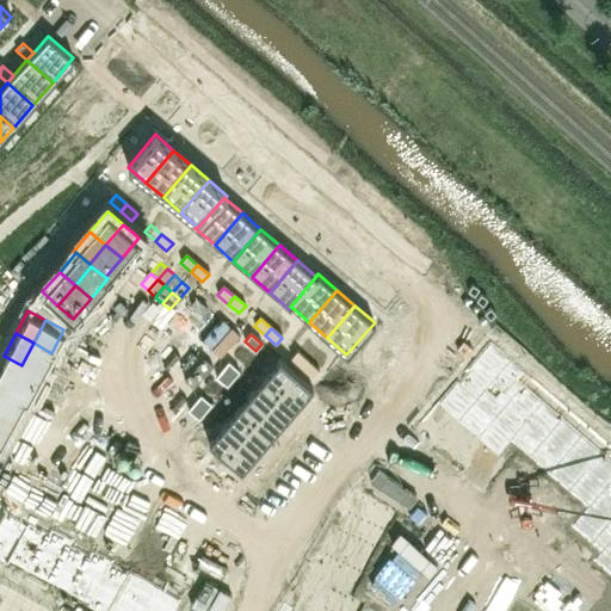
[(34,343),(22,365),(39,375),(51,353),(34,343)]
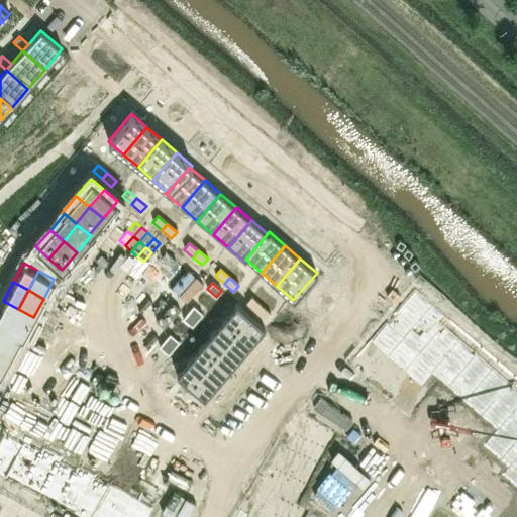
[(414,290),(370,341),(421,386),(431,374),(496,428),(482,444),(507,466),(501,474),(516,487),(516,390),(437,321),(443,314),(414,290)]
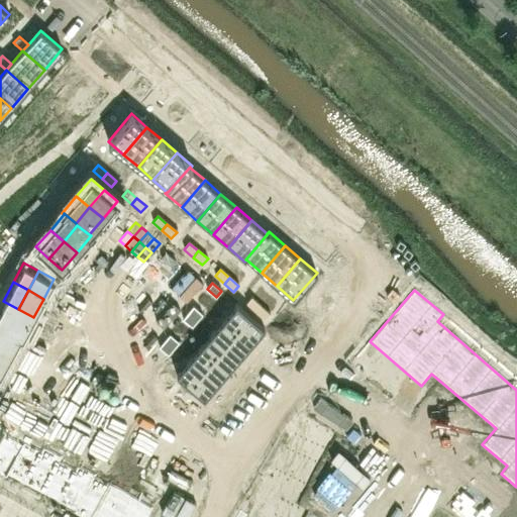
[(251,297),(246,303),(255,311),(261,305),(251,297)]
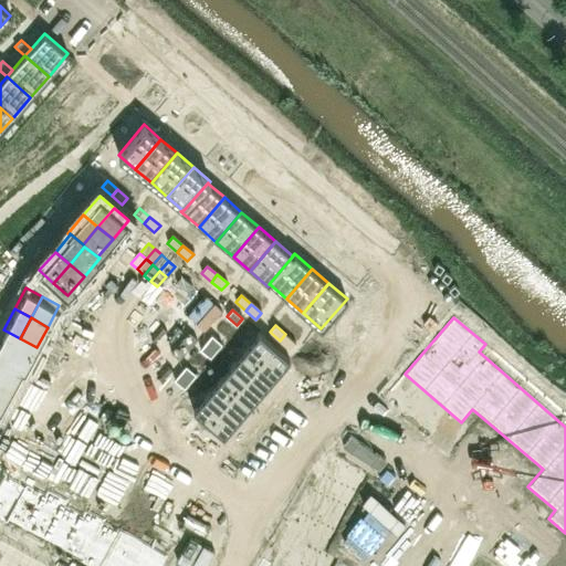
[(0,334),(0,354),(6,358),(9,359),(20,338),(3,329),(0,334)]
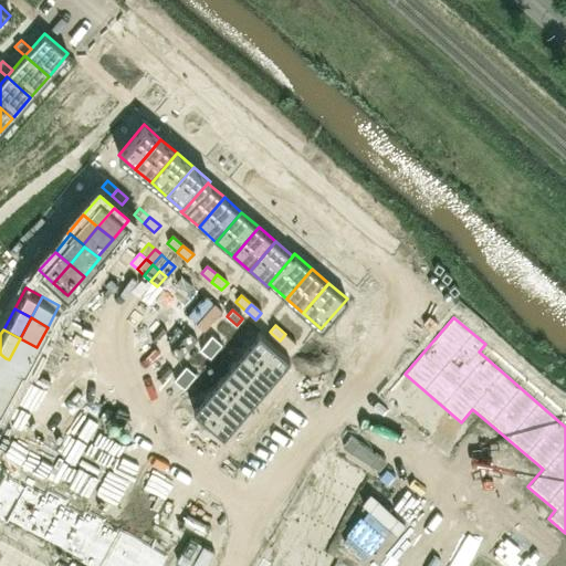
[(259,333),(244,348),(275,375),(290,359),(259,333)]
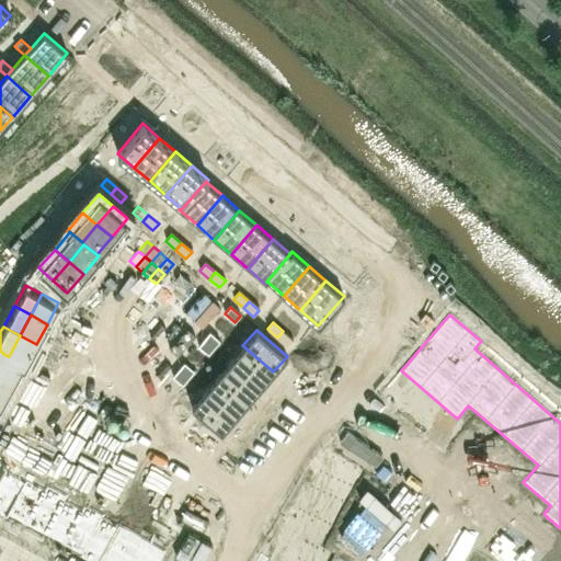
[(209,331),(204,338),(214,346),(219,340),(209,331)]
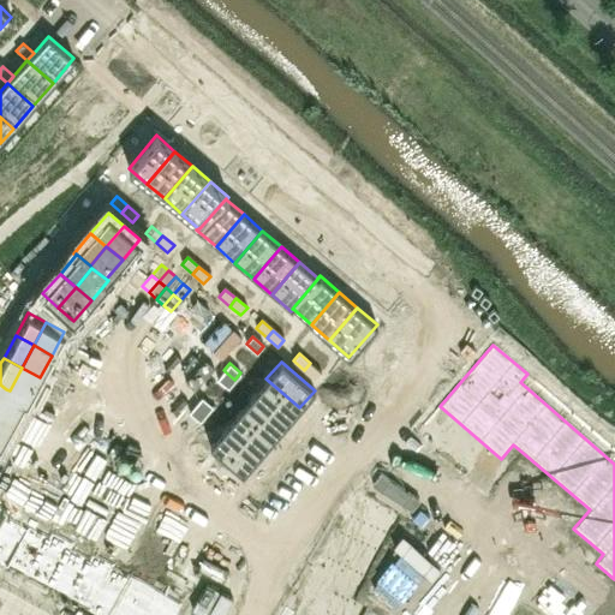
[(310,363),(304,370),(315,380),(321,372),(310,363)]
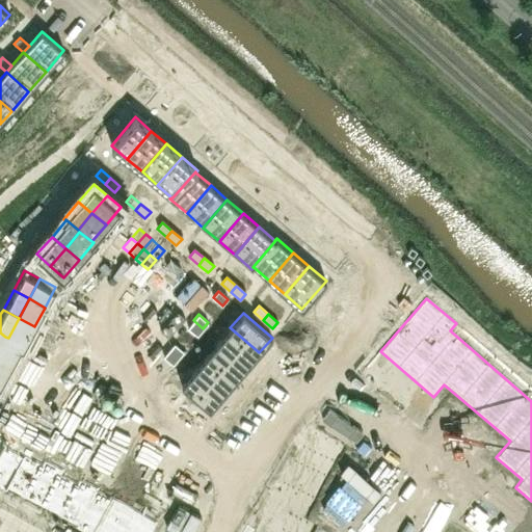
[(19,318),(8,338),(22,345),(21,346),(23,347),(34,326),(19,318)]
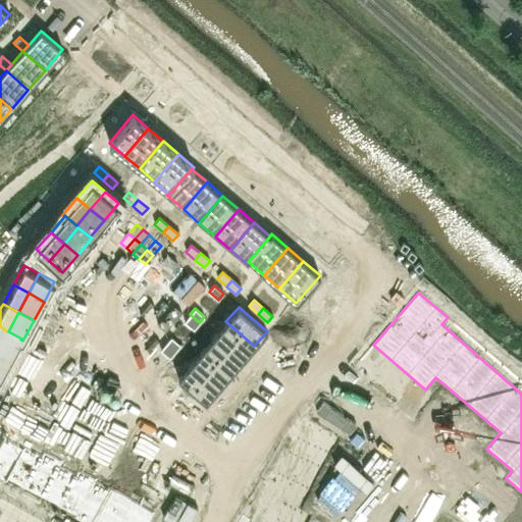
[(190,314),(185,320),(194,328),(199,322),(190,314)]
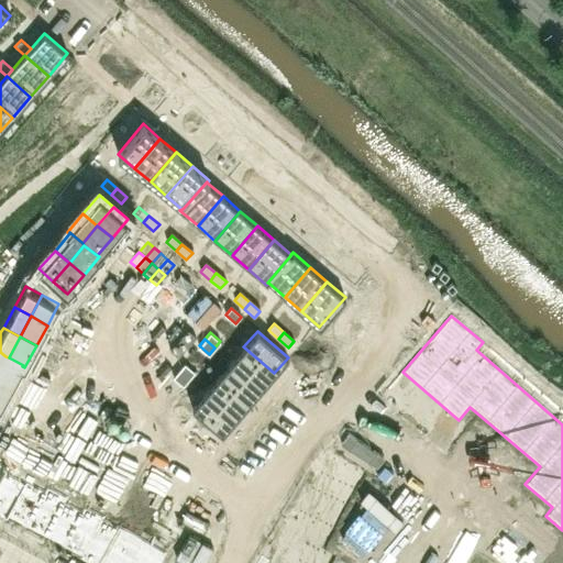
[(243,346),(231,362),(261,388),(274,373),(243,346)]
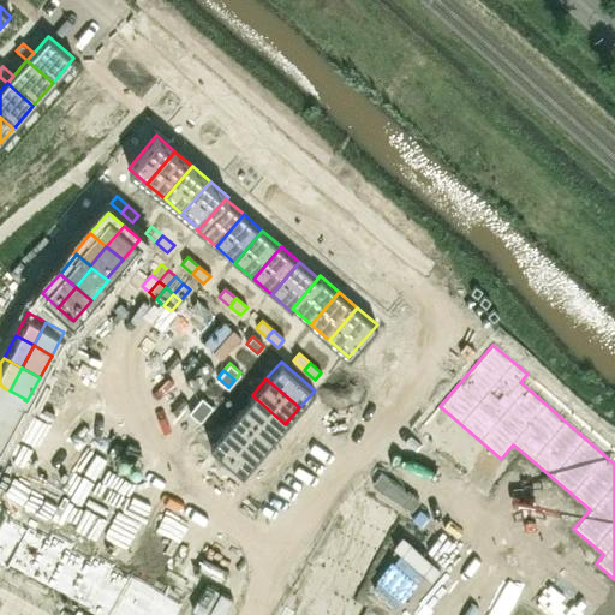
[(6,389),(0,400),(0,413),(13,421),(24,400),(25,399),(10,390),(6,389)]
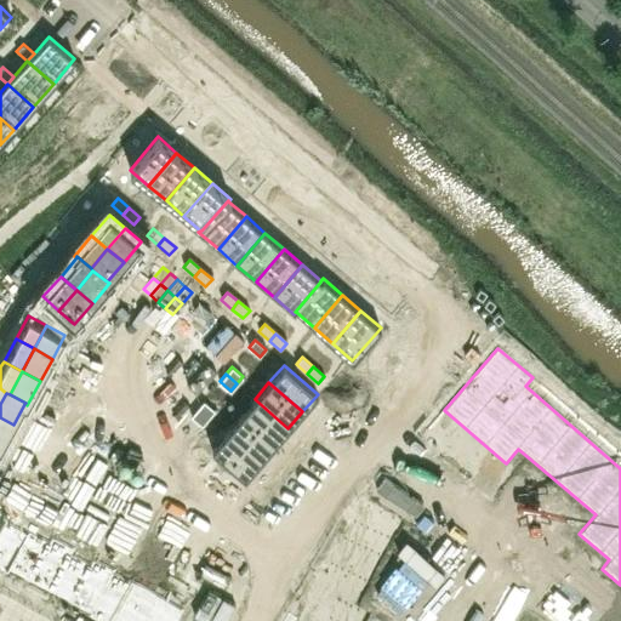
[(255,399),(240,415),(274,444),(288,428),(255,399)]
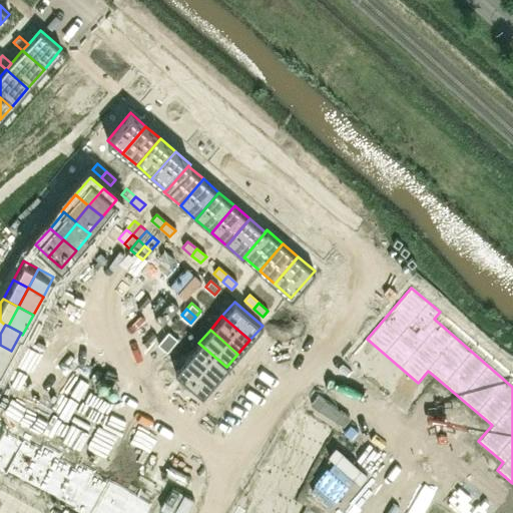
[(168,331),(162,337),(172,344),(177,338),(168,331)]
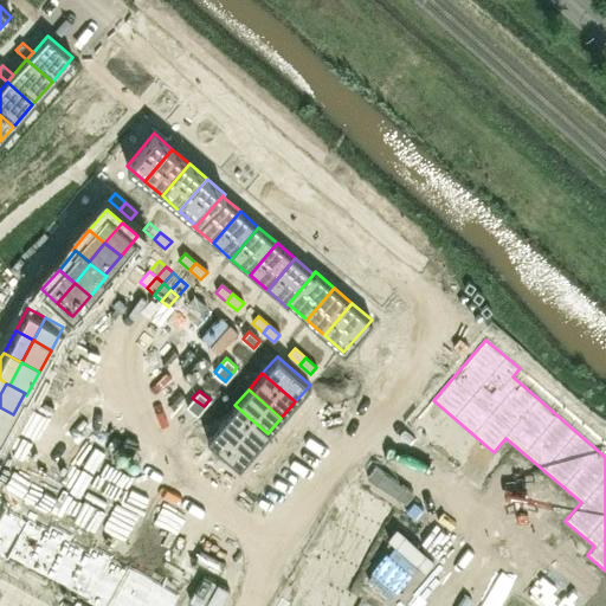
[(192,398),(186,405),(197,413),(204,406),(192,398)]
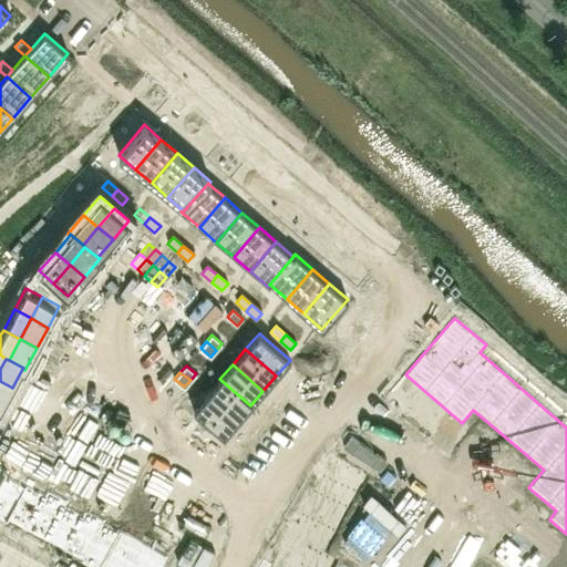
[(219,379),(206,394),(237,421),(250,405),(219,379)]
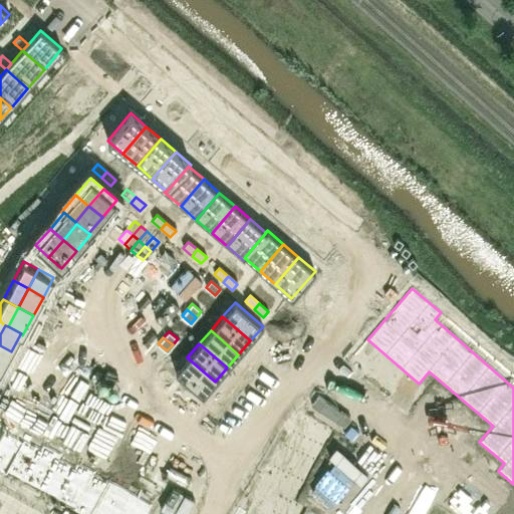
[(0,345),(0,370),(11,351),(0,345)]
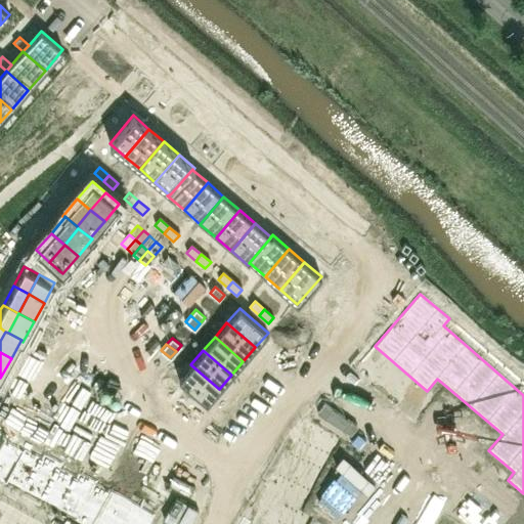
[(190,364),(178,379),(207,403),(219,389),(190,364)]
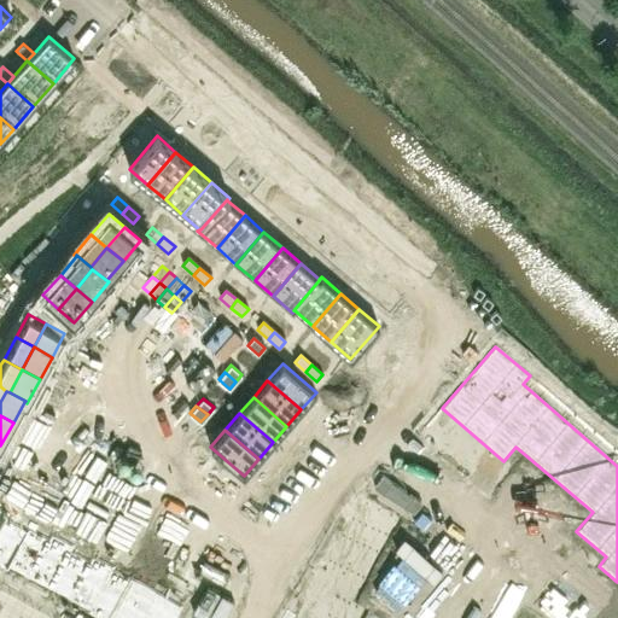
[(45,432),(38,444),(46,449),(53,437),(45,432)]
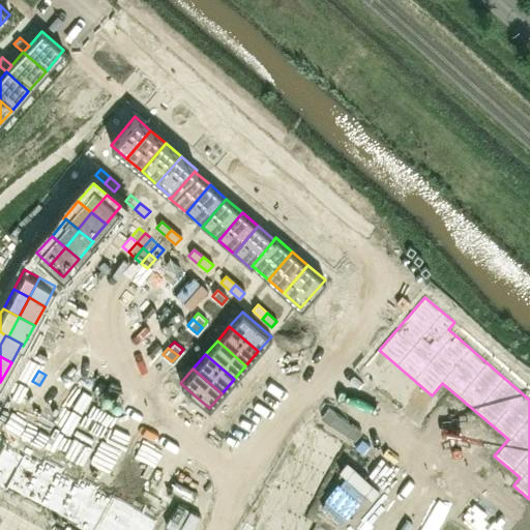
[(46,375),(39,385),(47,389),(53,378),(46,375)]
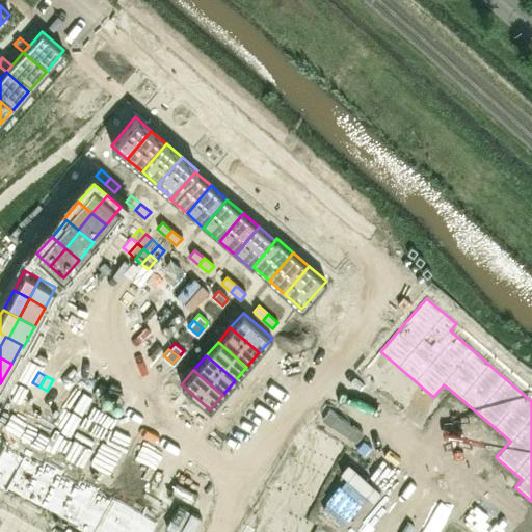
[(53,379),(47,391),(54,395),(60,383),(53,379)]
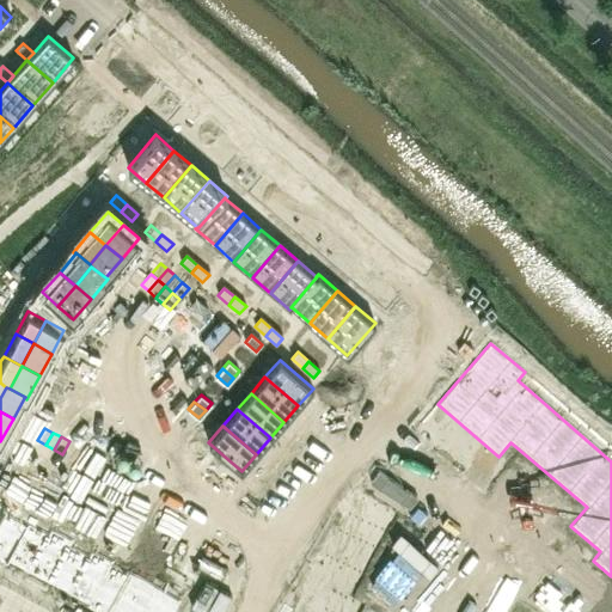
[(37,440),(30,453),(38,458),(46,445),(37,440)]
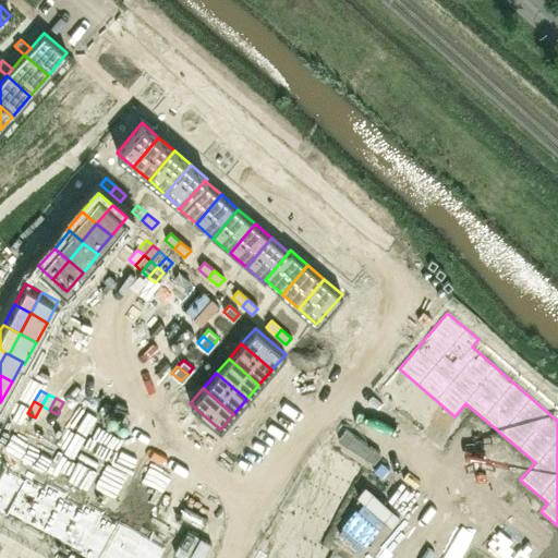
[(63,402),(57,414),(64,419),(71,407),(63,402)]
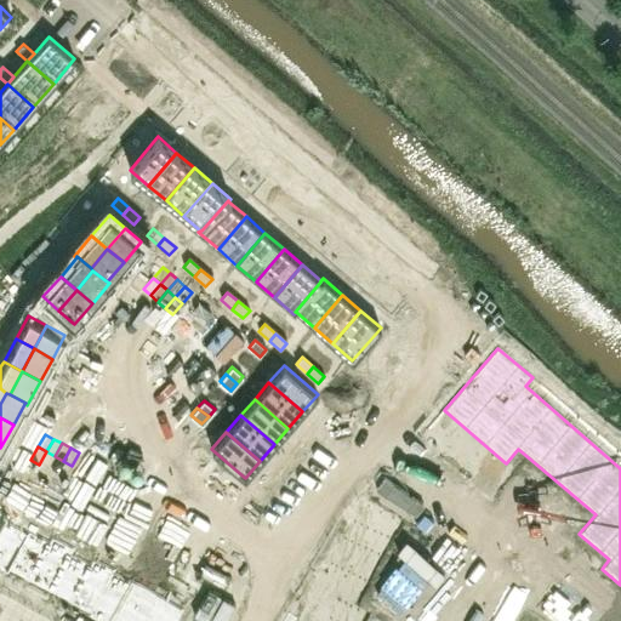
[(46,451),(39,465),(47,469),(55,456),(46,451)]
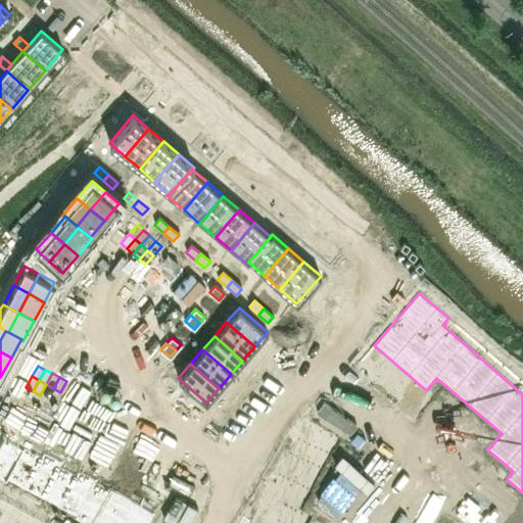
[(66,381),(60,392),(67,395),(74,385),(66,381)]
